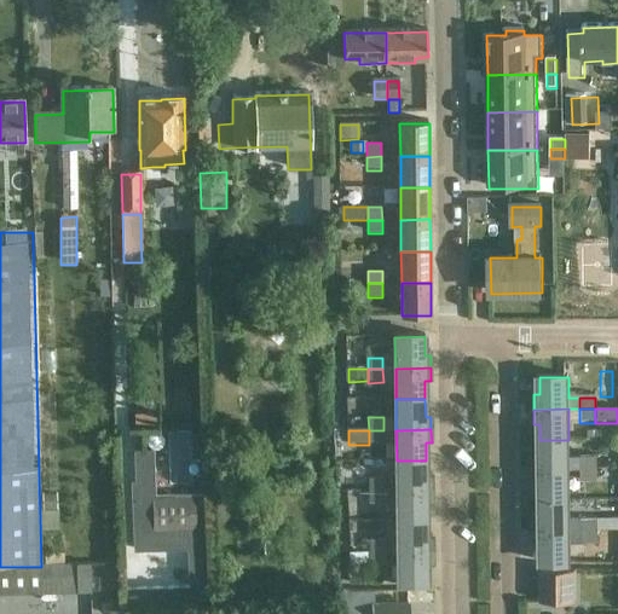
[(383,444),(383,430),(369,430),(369,445),(383,444)]
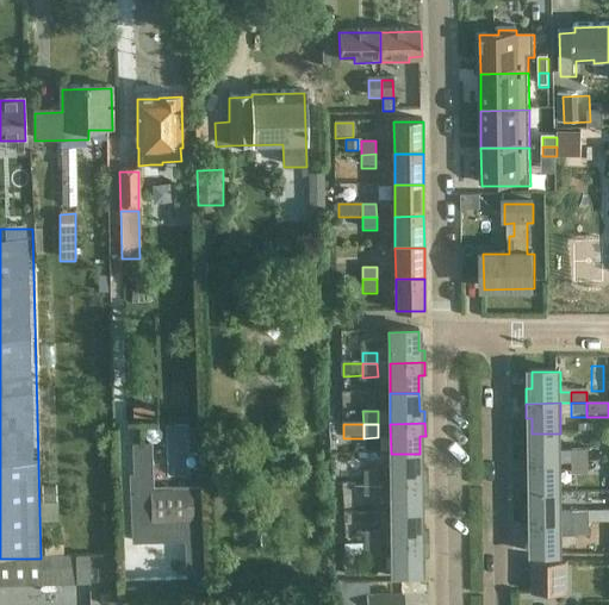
[(561,463),(560,434),(532,434),(532,450),(526,450),(526,463),(561,463)]
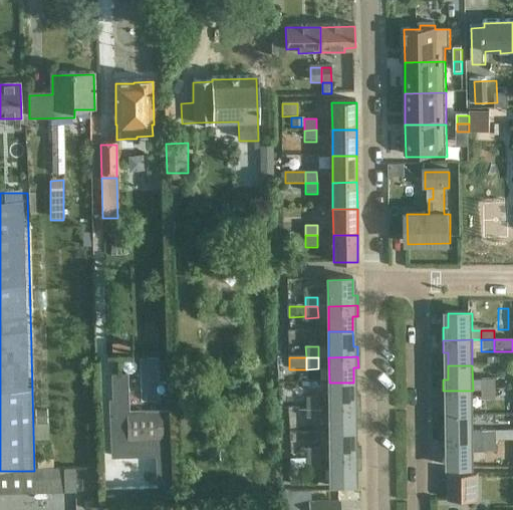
[(127,415),(126,376),(112,377),(114,417),(111,417),(112,458),(157,457),(159,490),(103,492),(103,506),(174,504),(170,418),(161,418),(160,414),(127,415)]
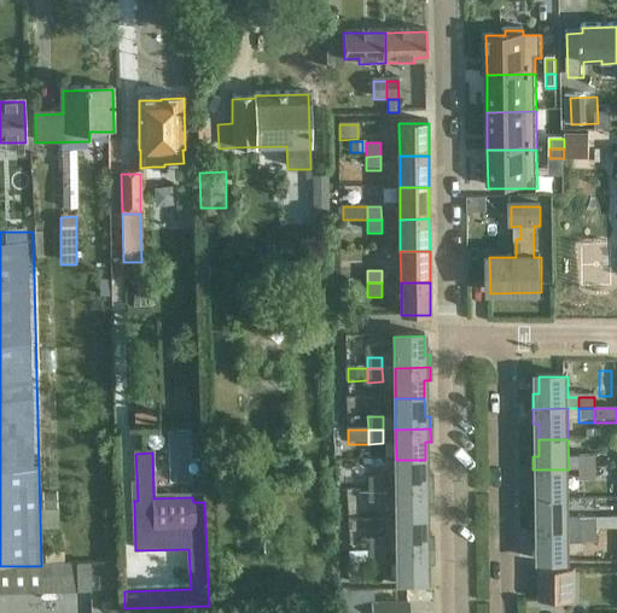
[(580,459),(580,470),(595,470),(595,459),(580,459)]
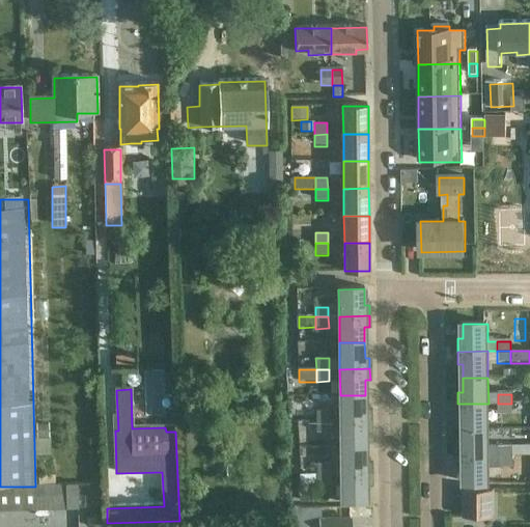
[(365,411),(365,395),(340,395),(340,422),(370,421),(370,411),(365,411)]
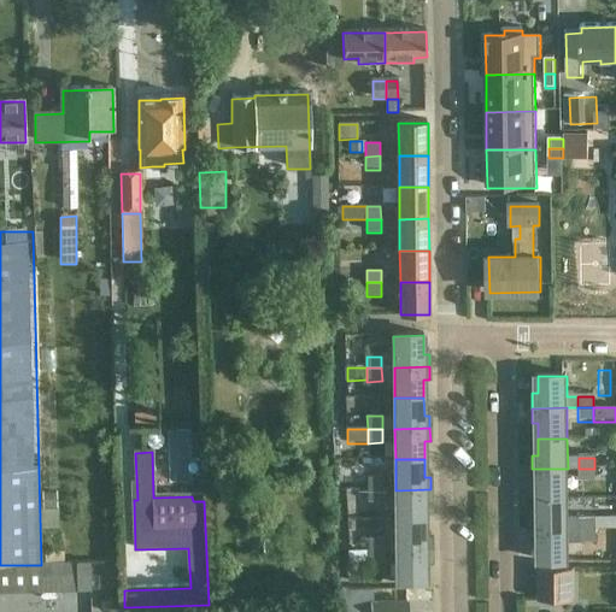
[(568,500),(568,469),(532,469),(532,484),(538,484),(538,500),(568,500)]
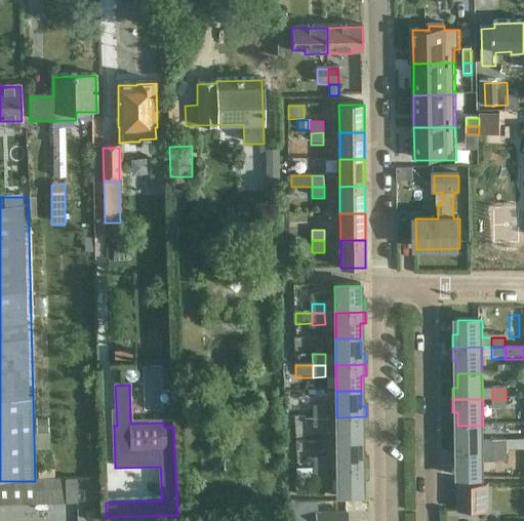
[(506,411),(506,399),(492,399),(492,411),(506,411)]
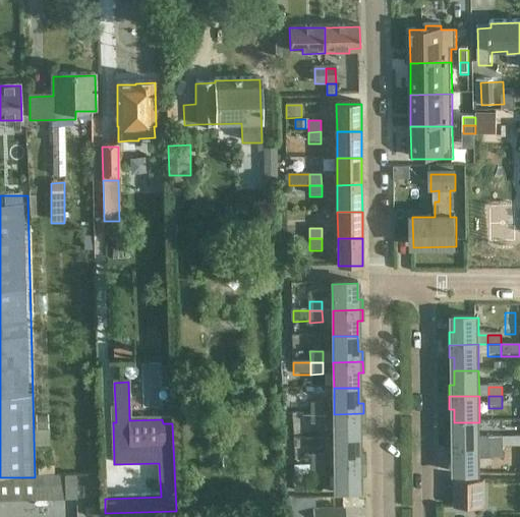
[(310,404),(310,414),(324,414),(324,404),(310,404)]
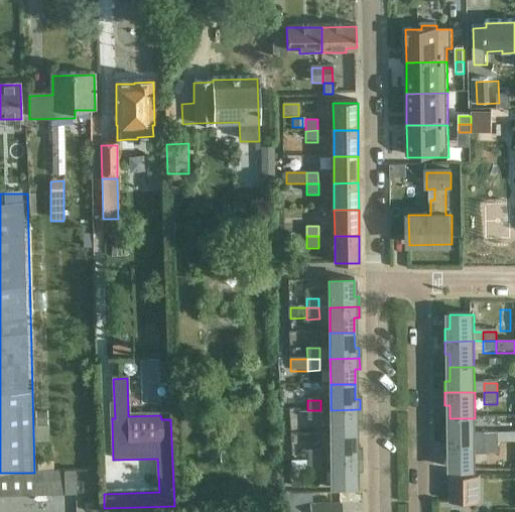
[(360,420),(360,409),(331,410),(331,435),(356,435),(356,420),(360,420)]
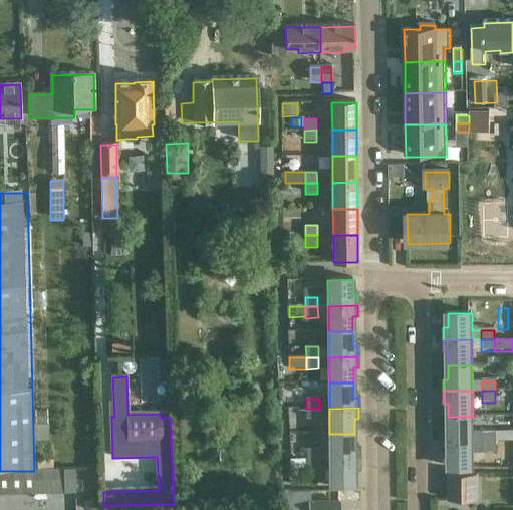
[(319,421),(319,409),(306,409),(306,421),(319,421)]
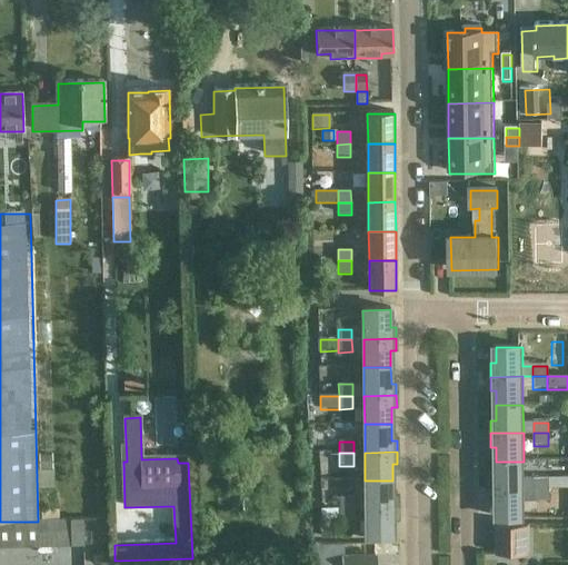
[(53,456),(40,456),(41,489),(55,488),(53,456)]
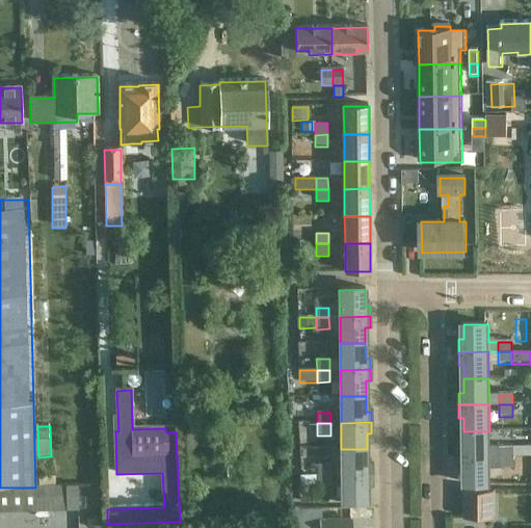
[(489,447),(489,431),(463,431),(463,446),(459,446),(459,457),(489,457),(499,457),(499,447),(489,447)]
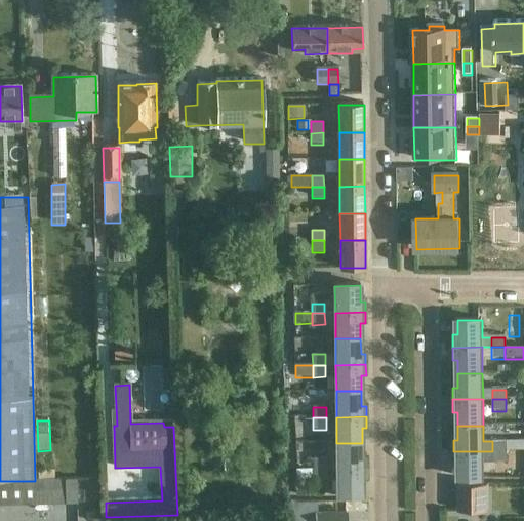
[(523,440),(506,441),(506,451),(523,450),(523,440)]
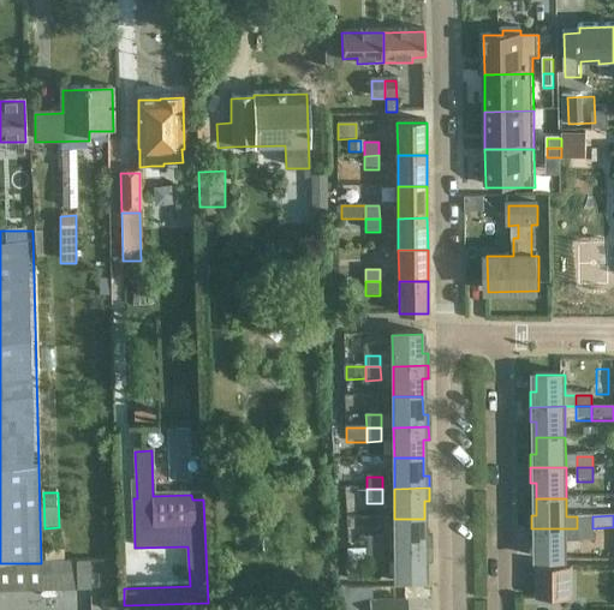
[(577,516),(577,528),(592,528),(592,516),(577,516)]
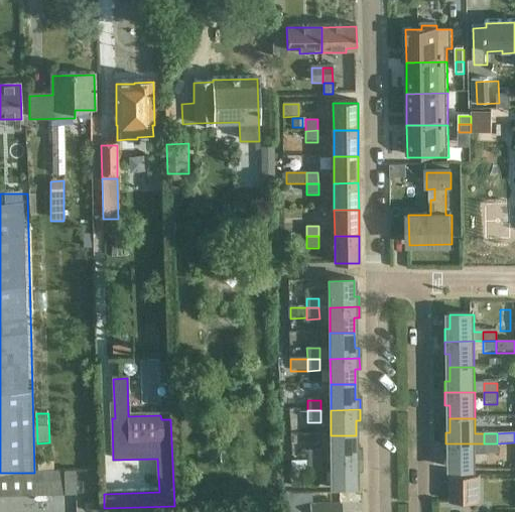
[(356,451),(356,435),(331,435),(332,462),(361,461),(361,451),(356,451)]
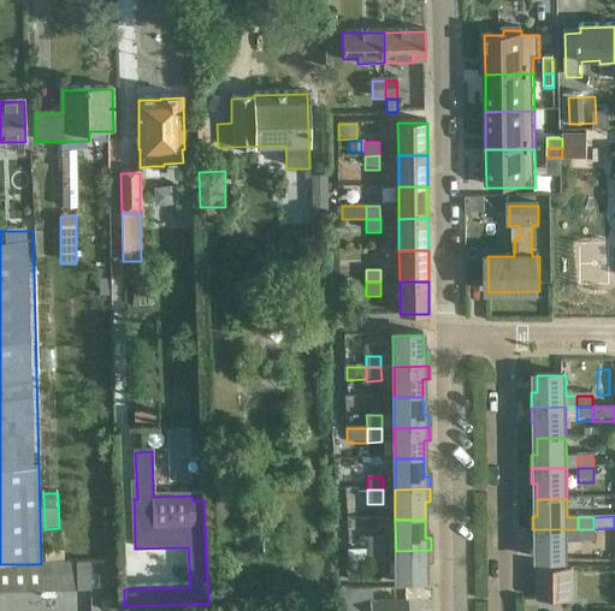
[(567,562),(567,529),(532,529),(532,545),(537,545),(538,562),(567,562)]
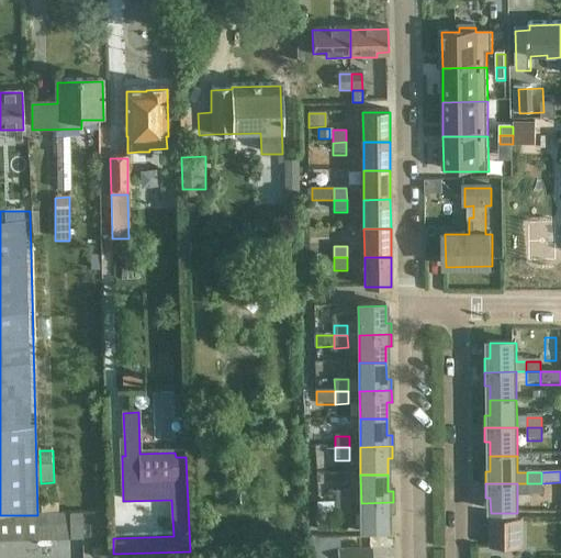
[(542,495),(541,483),(527,483),(528,495),(542,495)]
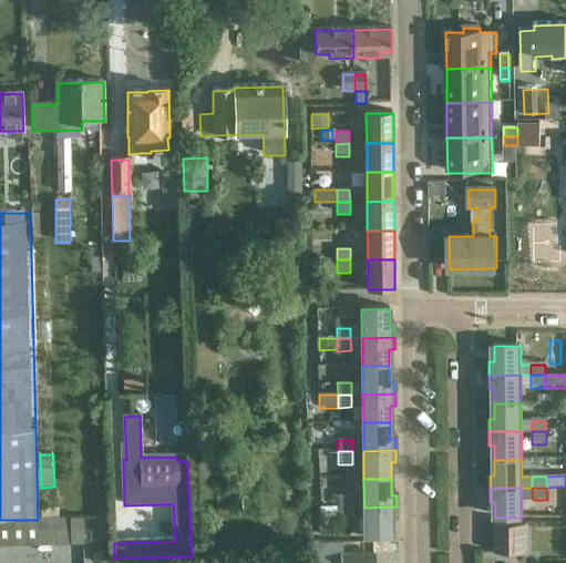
[(339,498),(339,508),(352,508),(352,498),(339,498)]
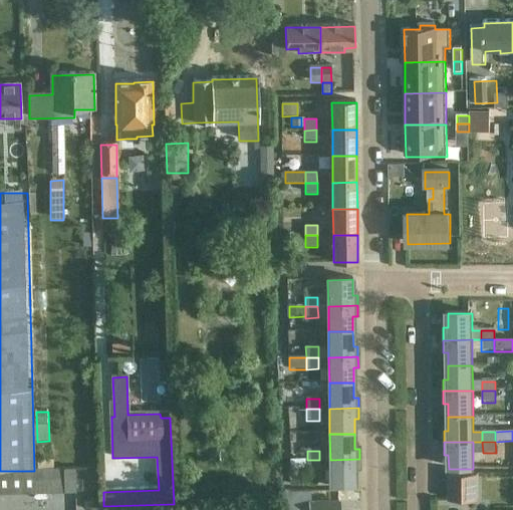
[(359,470),(359,459),(330,460),(330,486),(355,486),(354,470),(359,470)]
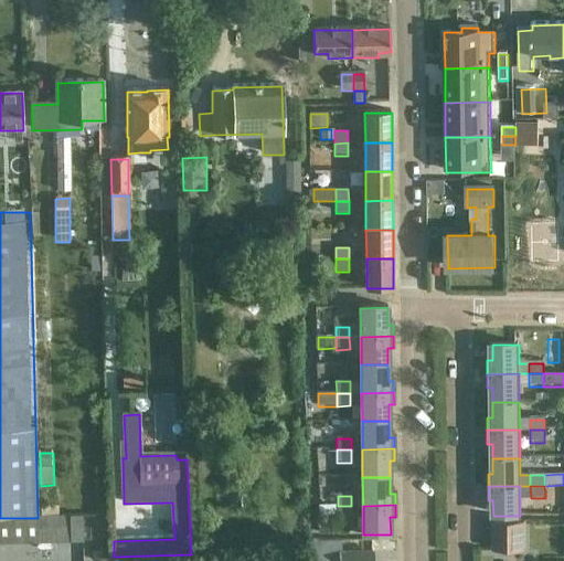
[(352,519),(351,506),(338,506),(338,519),(352,519)]
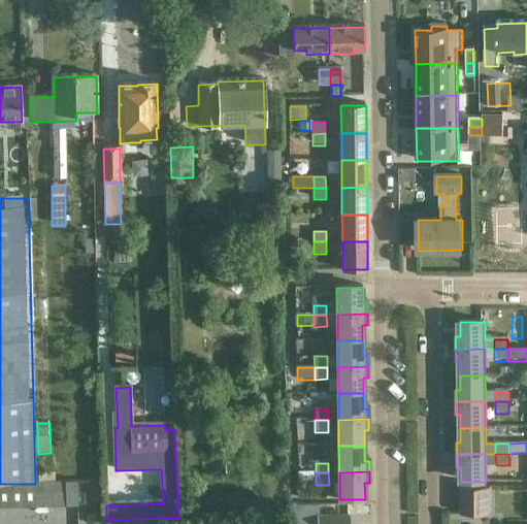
[(67,483),(51,484),(52,506),(67,506),(67,483)]
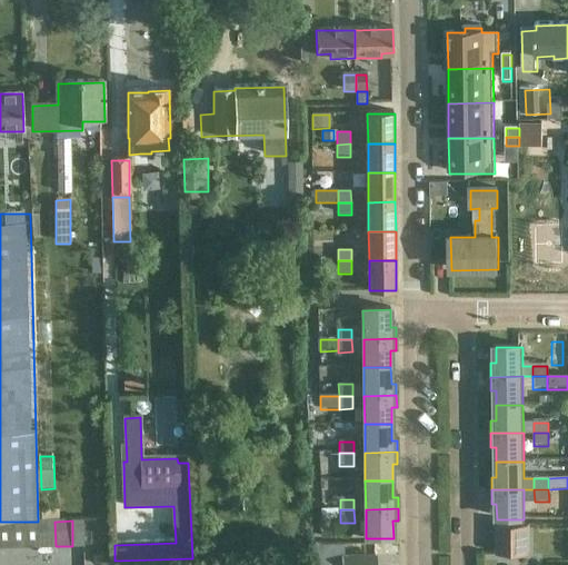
[(0,547),(39,547),(38,522),(0,522),(0,547)]
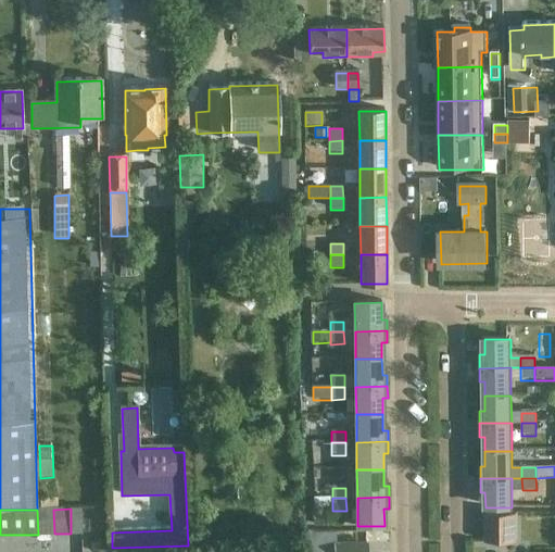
[(54,534),(53,510),(37,510),(38,535),(54,534)]
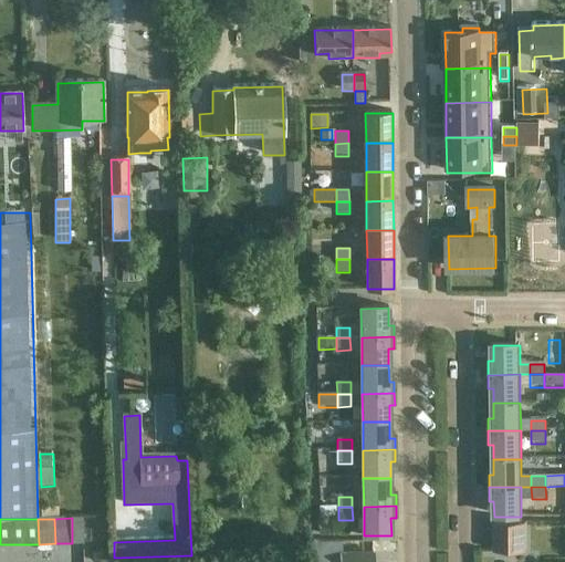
[(526,553),(526,524),(494,524),(494,553),(526,553)]
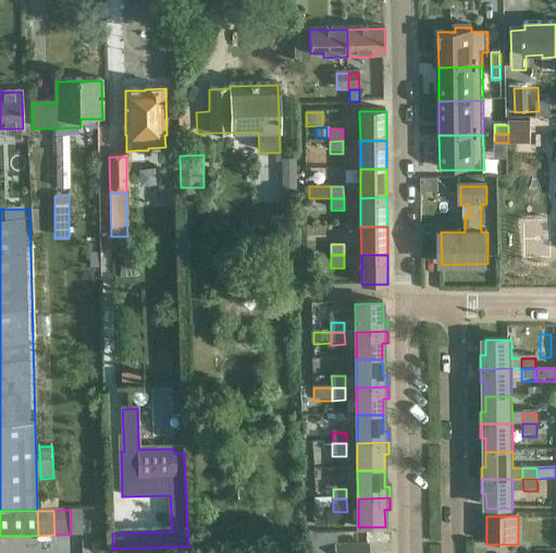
[(555,525),(544,526),(544,543),(555,542),(555,525)]
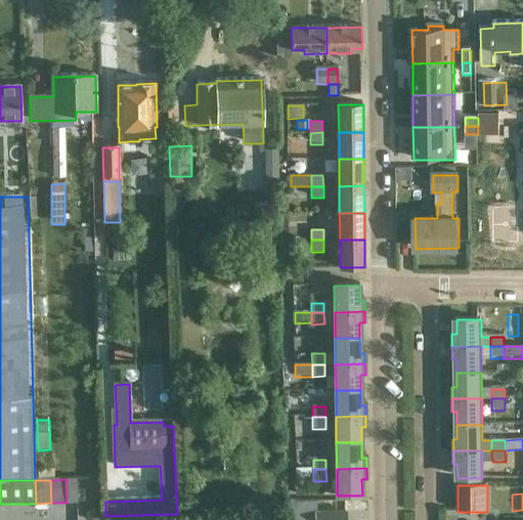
[(100,509),(87,509),(88,519),(100,519),(100,509)]
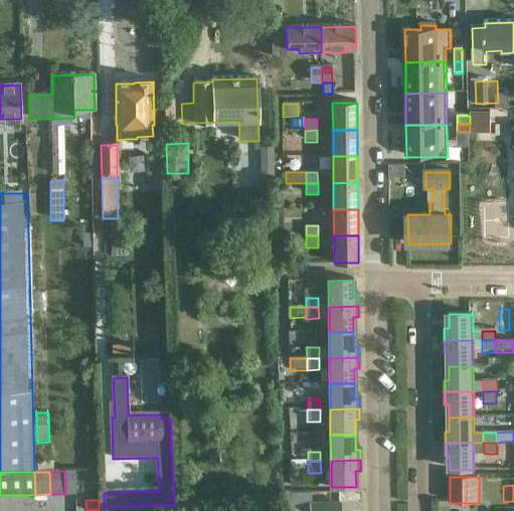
[(338,510),(338,502),(310,503),(310,510),(338,510)]
